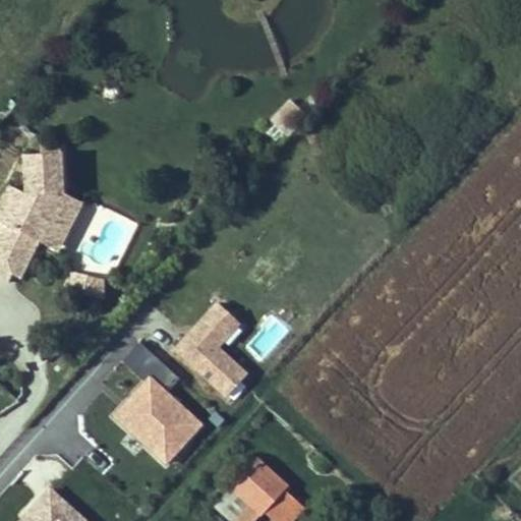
[(0,224),(5,227),(0,235),(0,282),(5,286),(10,278),(29,248),(37,253),(49,233),(59,230),(66,217),(64,207),(67,200),(66,151),(46,151),(46,161),(29,161),(29,199),(14,190),(0,214),(0,224)]
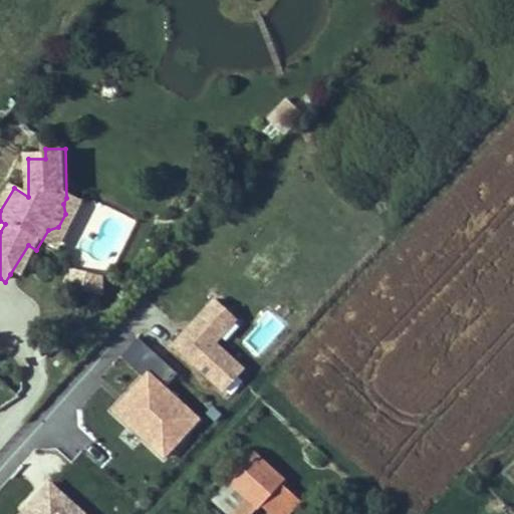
[(48,230),(36,250),(55,260),(81,215),(63,204),(65,214),(58,227),(48,230)]
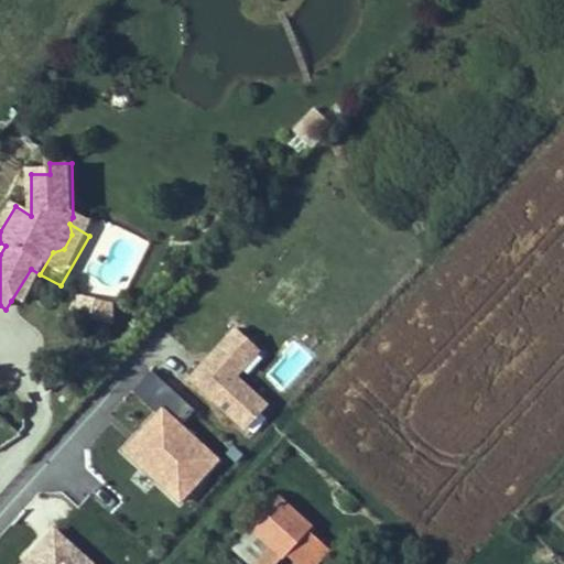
[(31,269),(11,301),(20,306),(40,274),(31,269)]
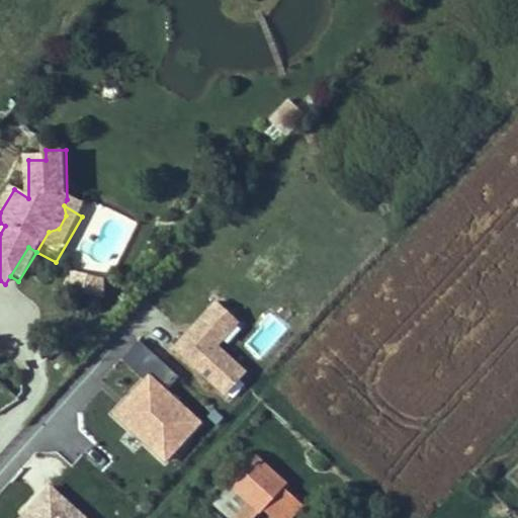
[(220,346),(241,324),(216,300),(172,347),(225,398),(248,373),(220,346)]
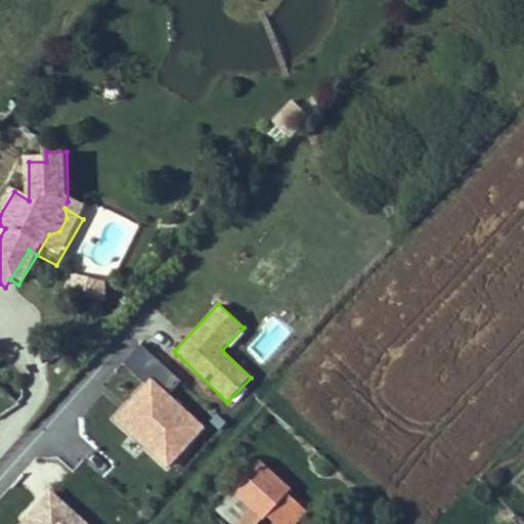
[(140,345),(127,361),(167,395),(181,380),(140,345)]
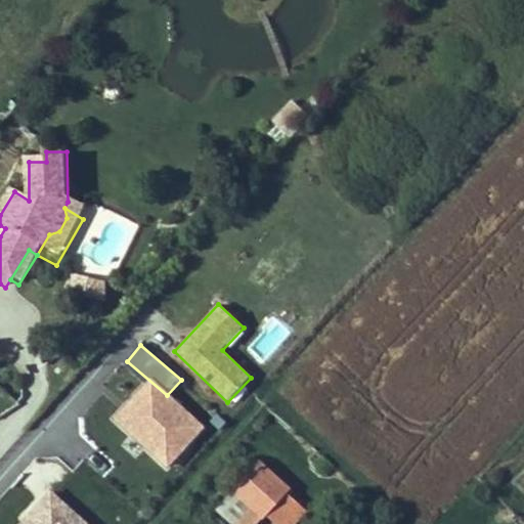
[(146,378),(110,424),(170,472),(207,426),(146,378)]
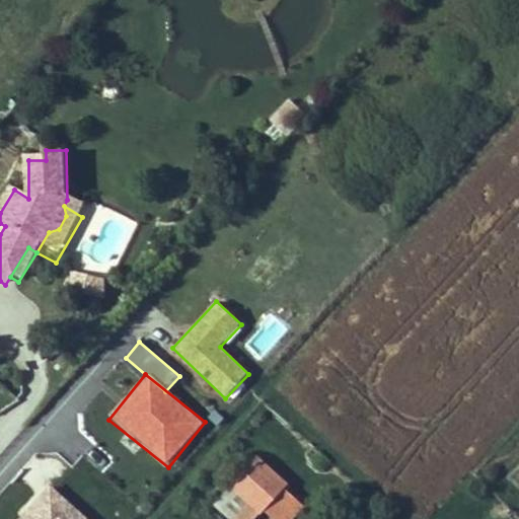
[(233,518),(252,518),(283,486),(254,460),(231,487),(248,503),(233,518)]
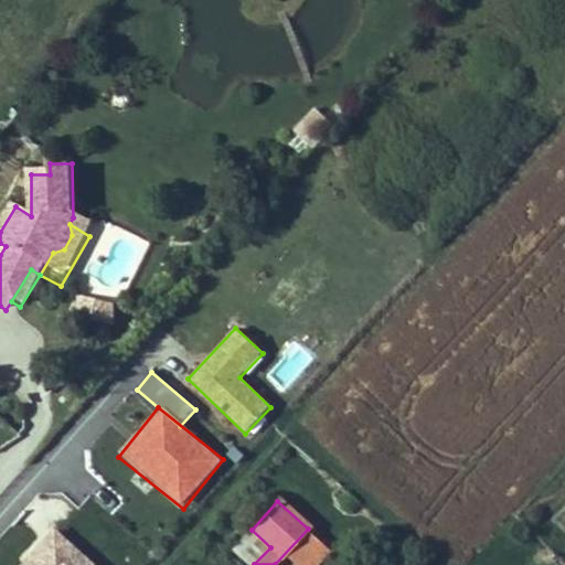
[(94,564),(55,529),(21,564),(94,564)]
